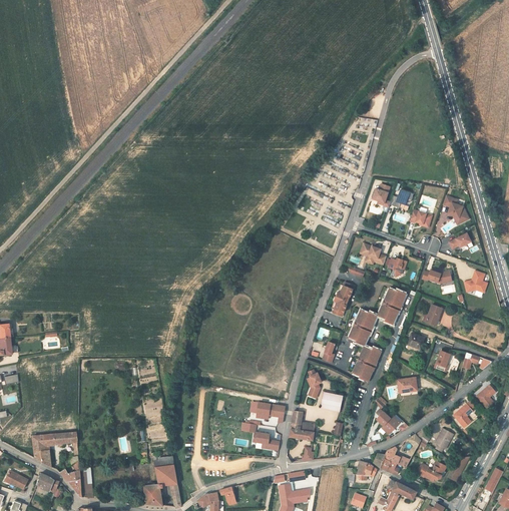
[(380,188),(376,187),(372,197),(378,199),(384,202),(385,202),(385,199),(390,186),(382,183),(380,188)]
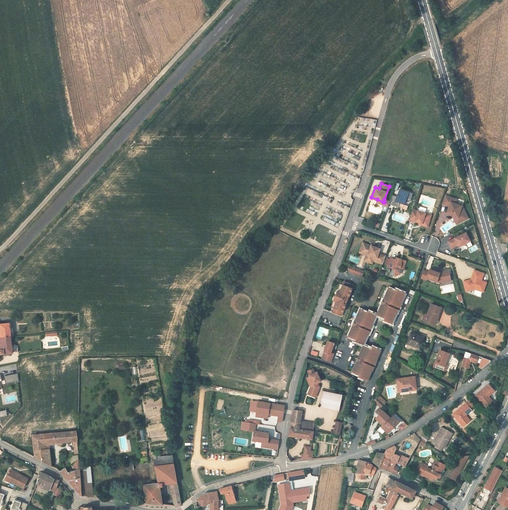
[(409,191),(400,188),(397,195),(396,200),(400,201),(404,203),(406,199),(409,191)]
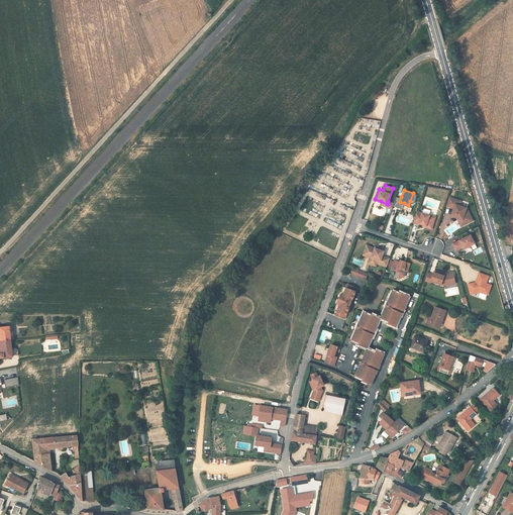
[(400,202),(401,197),(396,195),(394,203),(393,206),(398,208),(398,207),(403,208),(404,203),(400,202)]
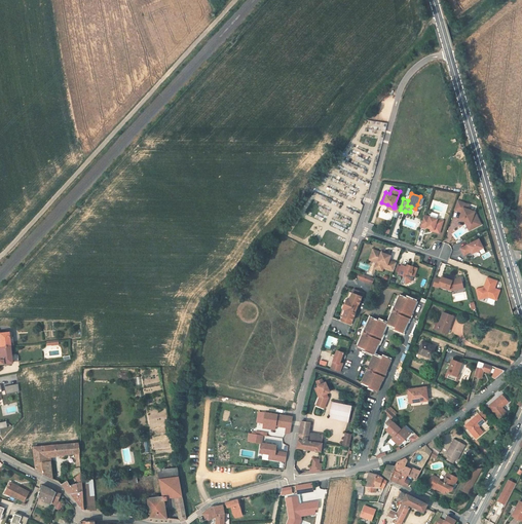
[(469,204),(457,200),(454,210),(461,213),(459,219),(464,221),(471,223),(473,228),(480,224),(475,212),(468,209),(469,204)]
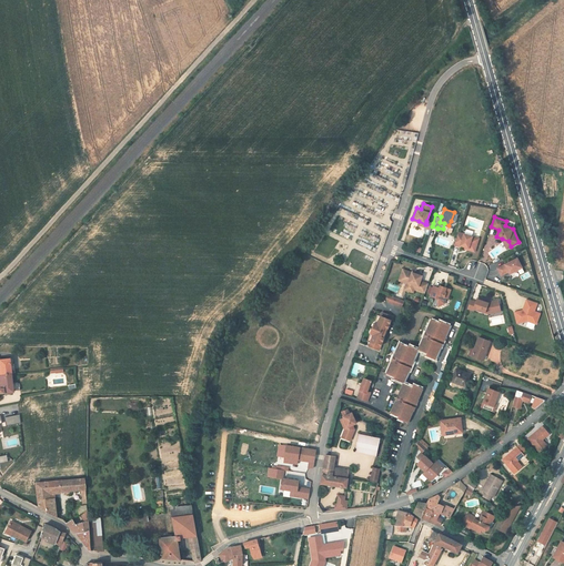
[(459,232),(454,244),(460,246),(461,245),(465,246),(473,249),(476,238),(459,232)]
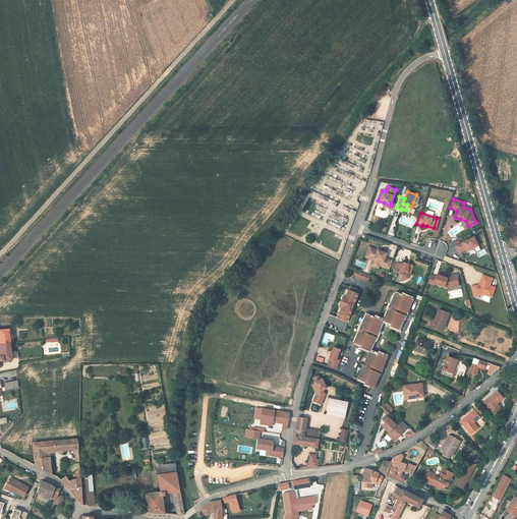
[(434,228),(426,226),(426,227),(435,230),(439,218),(437,218),(434,228)]
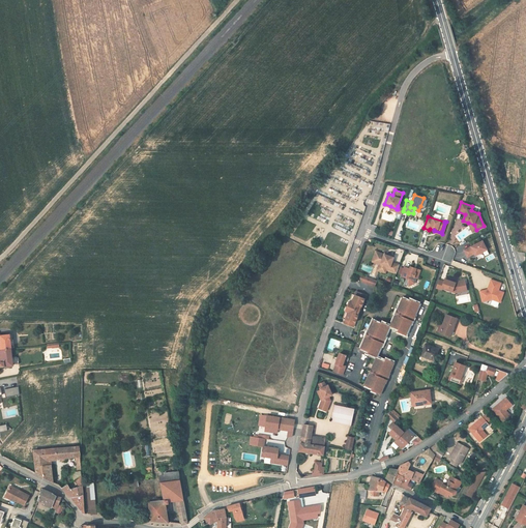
[(474,225),(468,223),(472,233),(476,230),(474,225)]
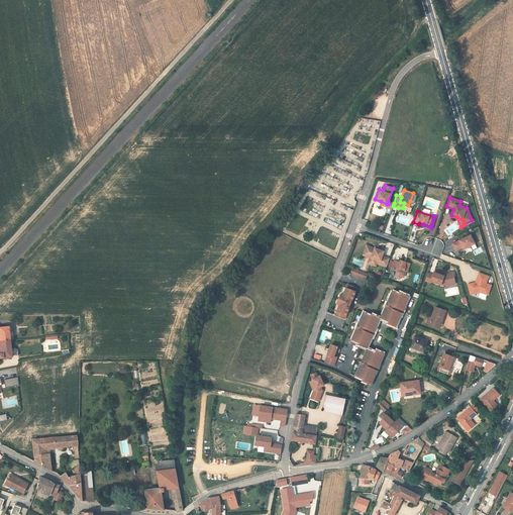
[(470,235),(452,244),(455,250),(463,247),(464,249),(475,244),(470,235)]
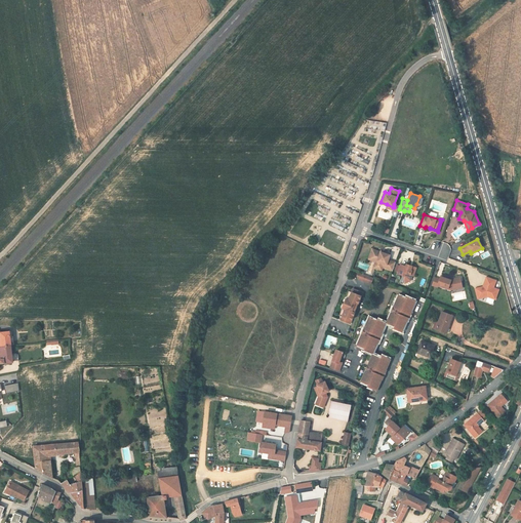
[(369,256),(375,258),(376,260),(374,268),(382,270),(383,267),(392,271),(395,262),(388,259),(390,254),(385,253),(379,251),(371,248),(369,256)]
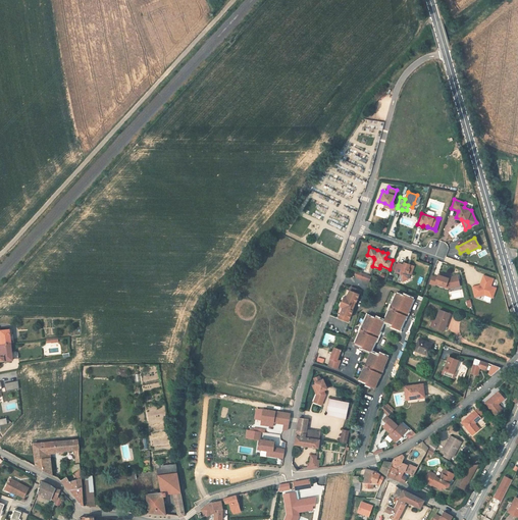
[(373,257),(367,255),(366,257),(373,259),(370,265),(372,266),(374,259),(373,257)]
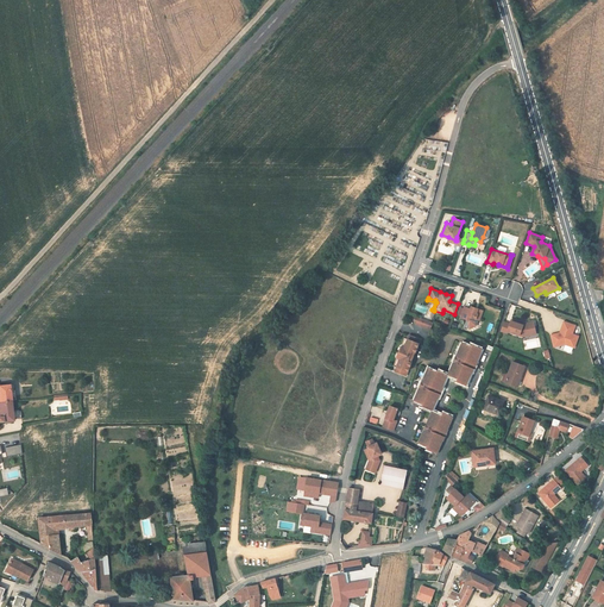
[(460,317),(466,319),(464,326),(469,327),(474,325),(477,319),(478,319),(480,314),(476,313),(477,310),(473,310),(474,307),(470,306),(470,308),(464,306),(460,317)]
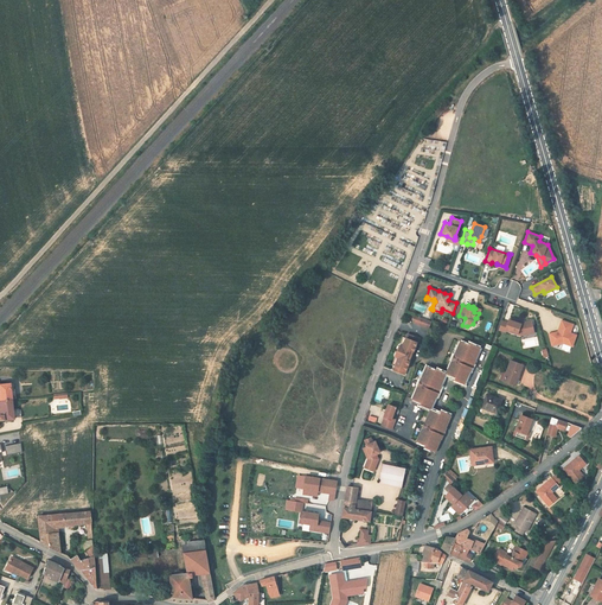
[(430,322),(412,314),(411,318),(415,319),(414,322),(428,328),(430,322)]
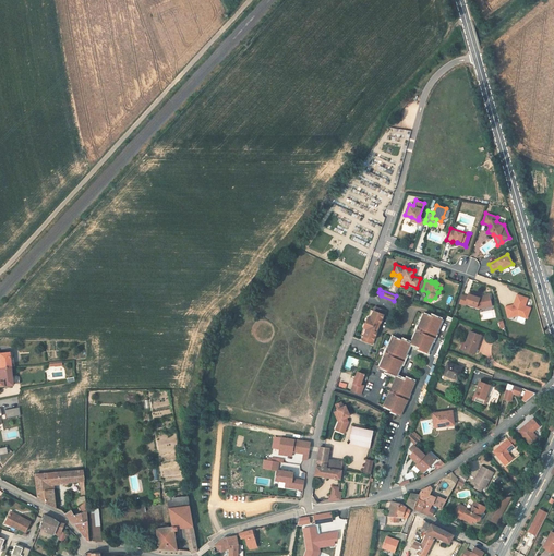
[(525,297),(513,292),(509,302),(502,304),(505,317),(515,315),(524,318),(527,307),(522,305),(525,297)]
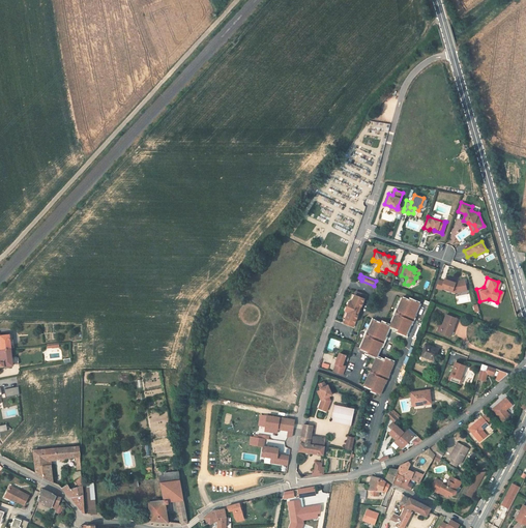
[(461,292),(461,287),(465,286),(464,281),(455,282),(455,283),(453,283),(453,282),(444,279),(443,282),(438,281),(435,288),(441,290),(441,288),(455,293),(461,292)]
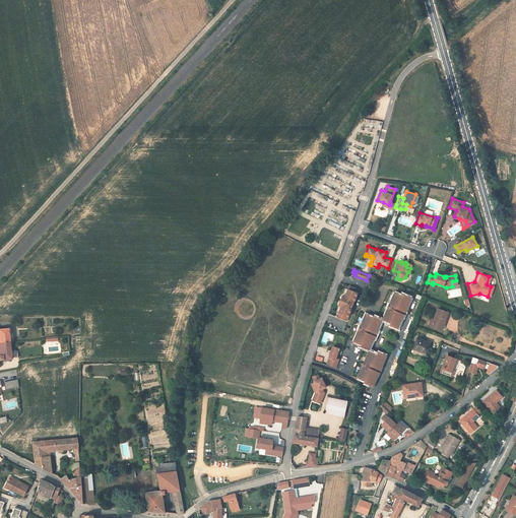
[(358,289),(348,286),(346,289),(343,297),(340,296),(337,305),(340,306),(337,314),(336,317),(345,321),(350,308),(347,307),(349,301),(352,302),(358,289)]
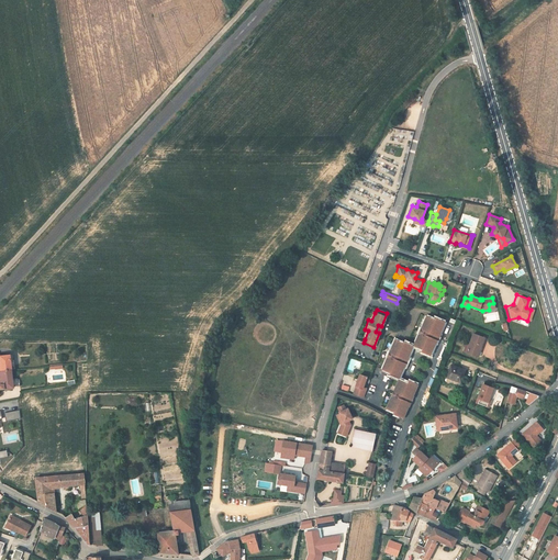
[(443,322),(434,317),(434,320),(424,315),(420,326),(422,327),(420,333),(417,333),(412,345),(422,348),(421,350),(430,354),(435,342),(433,342),(434,338),(436,339),(437,336),(435,335),(436,333),(438,334),(443,322)]
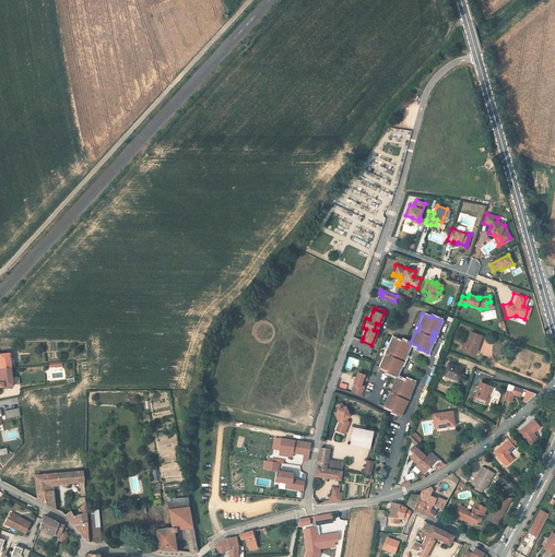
[(480,334),(469,330),(462,350),(473,354),(480,334)]
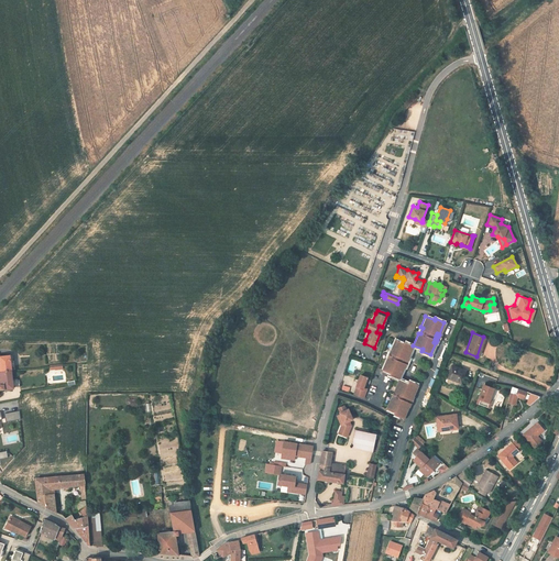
[(413,345),(404,341),(403,343),(394,340),(390,351),(391,352),(388,358),(386,356),(381,369),(391,373),(390,375),(397,378),(403,366),(402,366),(403,363),(405,364),(407,361),(405,360),(406,356),(407,358),(413,345)]
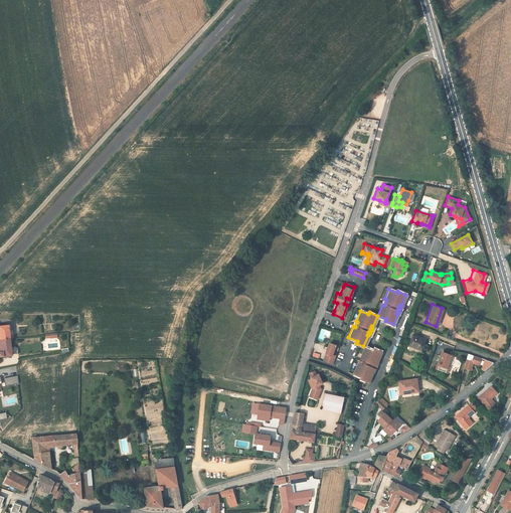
[(0,338),(9,337),(8,325),(0,325),(0,338)]
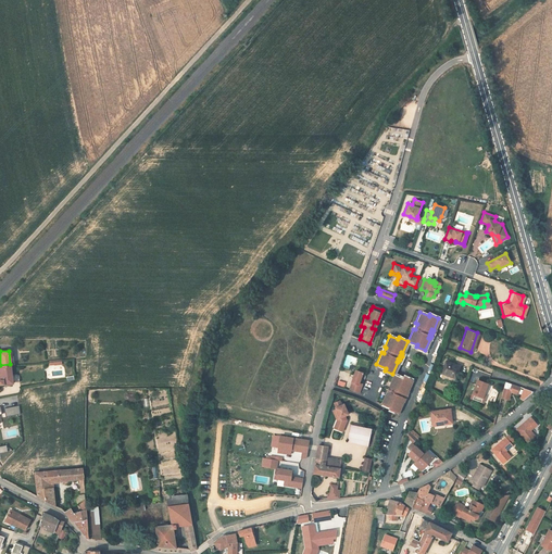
[(459,366),(443,361),(439,374),(454,379),(459,366)]
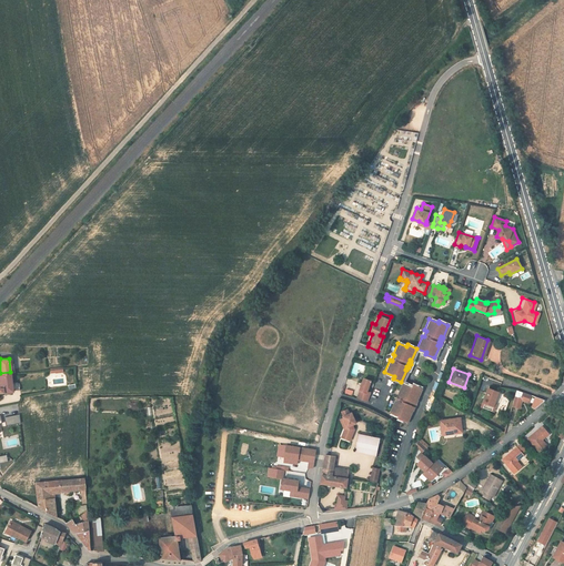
[(0,392),(12,390),(10,372),(0,373),(0,392)]
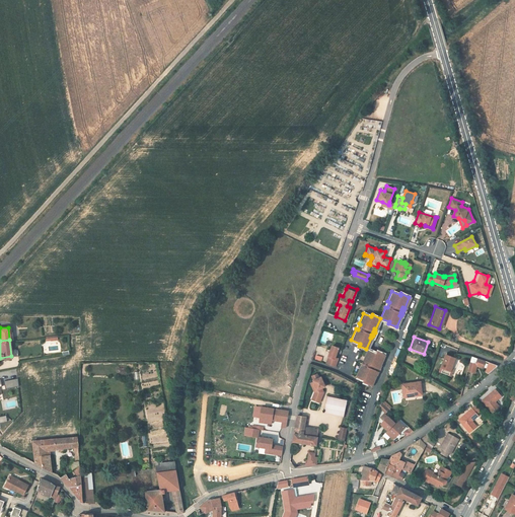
[(337,348),(332,346),(327,357),(334,359),(337,348)]
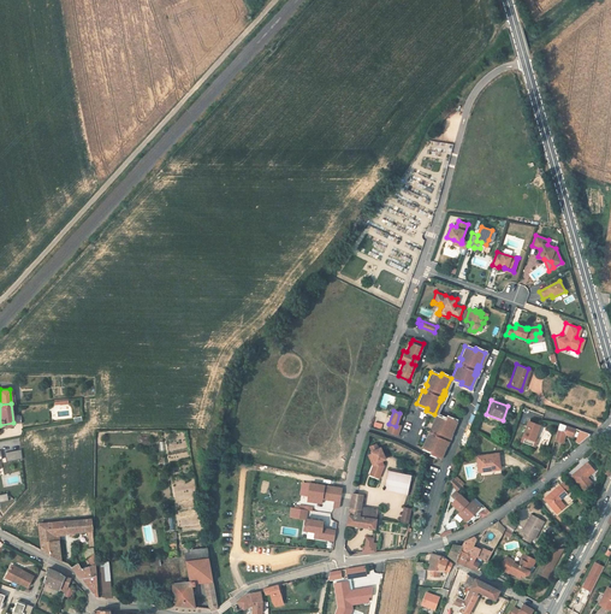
[(456,421),(446,417),(445,419),(435,415),(431,427),(432,427),(429,434),(428,434),(422,447),(432,452),(432,453),(440,456),(446,444),(444,443),(445,440),(449,442),(450,438),(446,436),(448,434),(450,435),(456,421)]
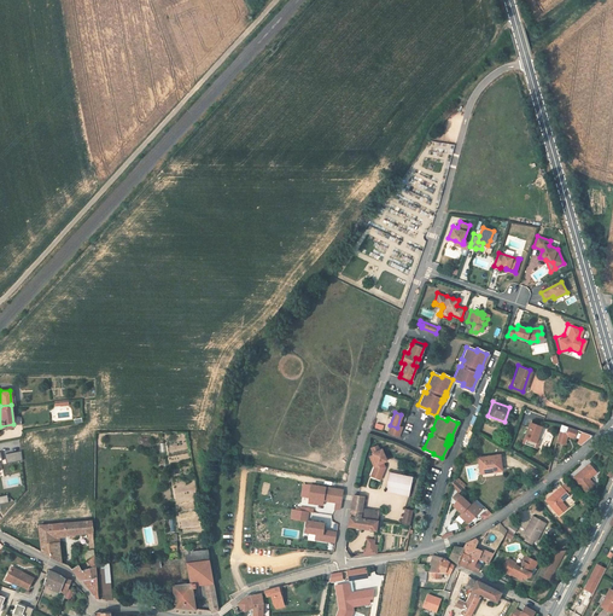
[(541,426),(530,423),(521,443),(535,448),(538,440),(536,440),(541,426)]
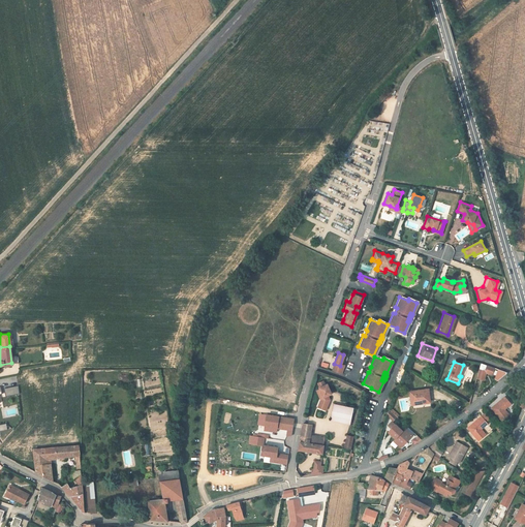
[(490,367),(476,362),(473,376),(480,378),(482,372),(483,371),(488,373),(490,367)]
